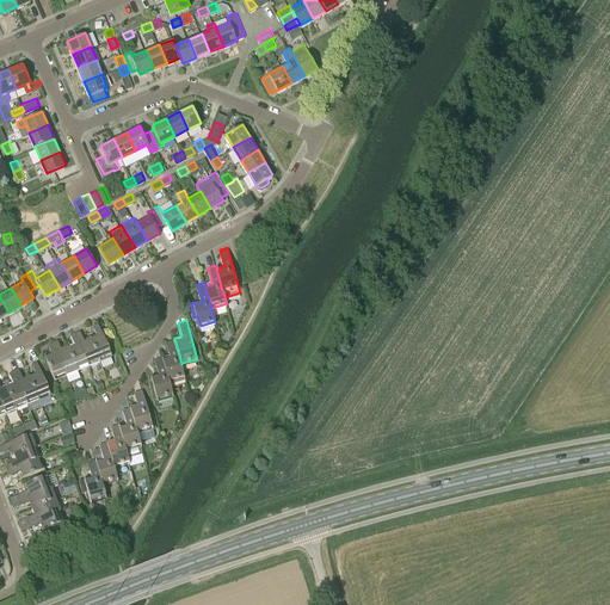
[(92,337),(100,358),(112,353),(99,321),(93,323),(98,334),(92,337)]
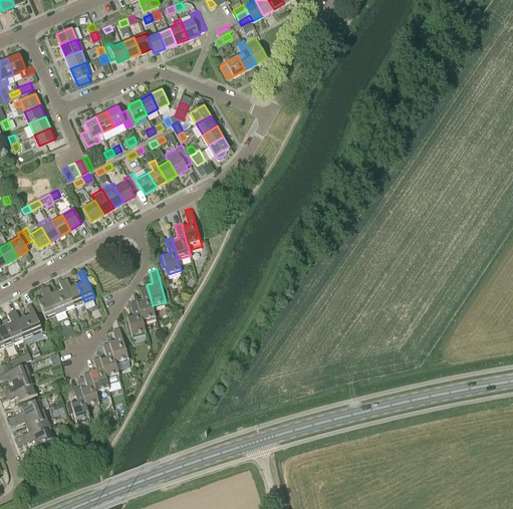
[(64,278),(75,305),(84,301),(77,283),(72,285),(68,276),(64,278)]
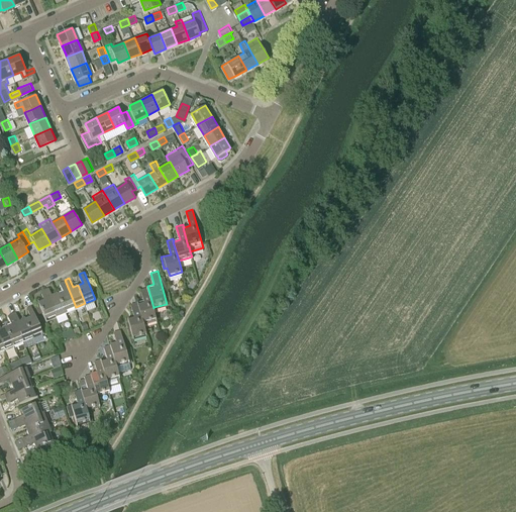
[(58,293),(66,311),(76,307),(65,280),(60,282),(64,291),(58,293)]
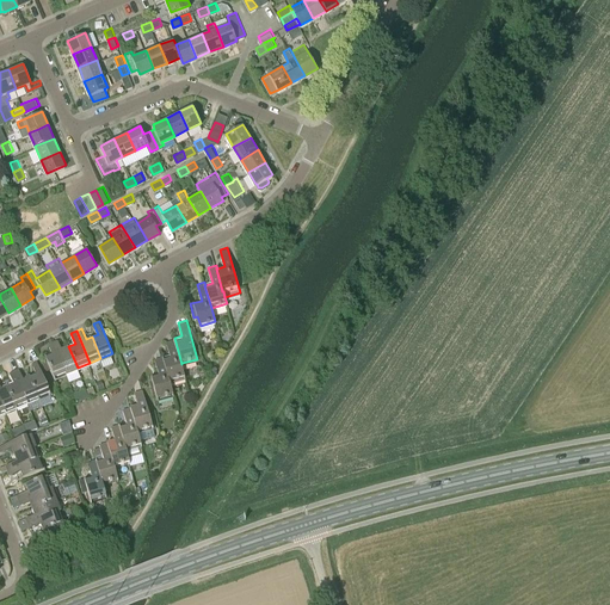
[(54,340),(67,372),(78,368),(68,346),(63,349),(59,338),(54,340)]
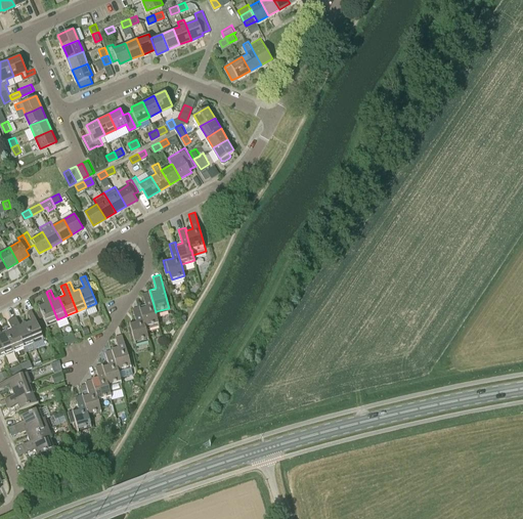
[(156,312),(149,290),(143,292),(146,303),(139,304),(145,327),(146,327),(160,322),(156,311),(156,312)]
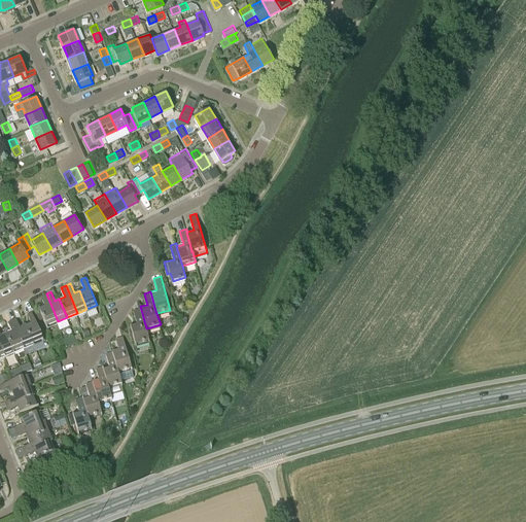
[(58,321),(46,293),(41,294),(45,304),(39,307),(47,325),(58,321)]
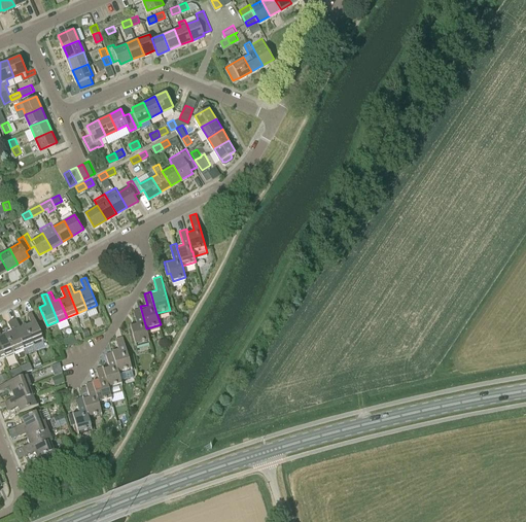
[(131,322),(137,344),(150,340),(147,328),(146,328),(140,306),(134,308),(137,320),(131,322)]
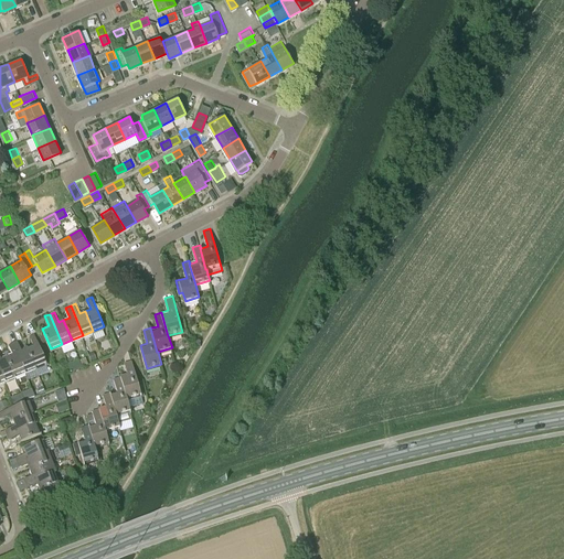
[(36,366),(48,362),(34,332),(30,334),(34,344),(28,346),(36,366)]
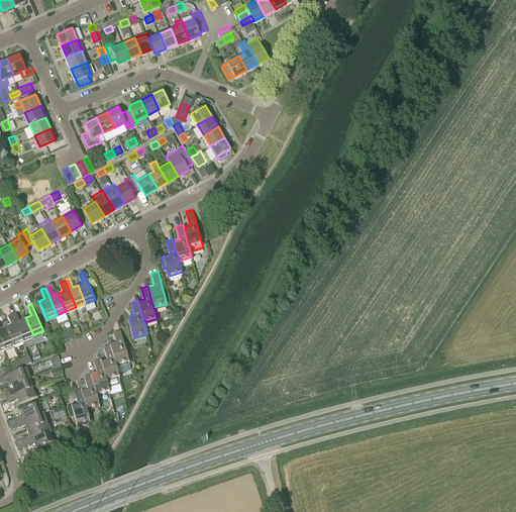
[(12,312),(24,339),(33,335),(25,317),(20,319),(16,310),(12,312)]
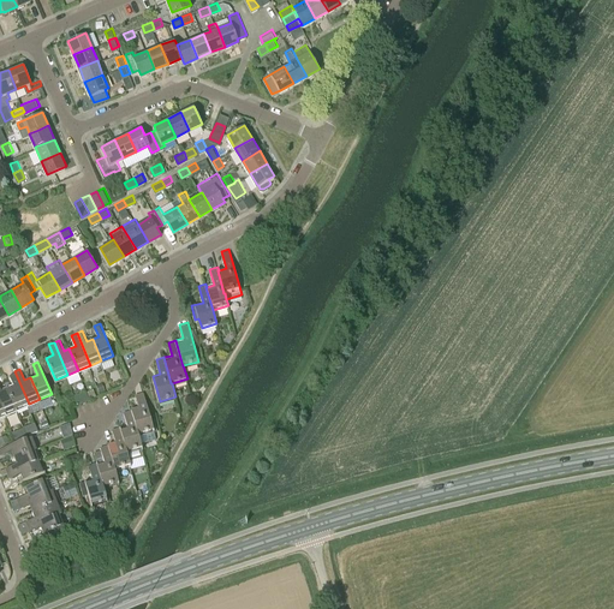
[(9,387),(17,409),(29,404),(15,371),(10,374),(15,384),(9,387)]
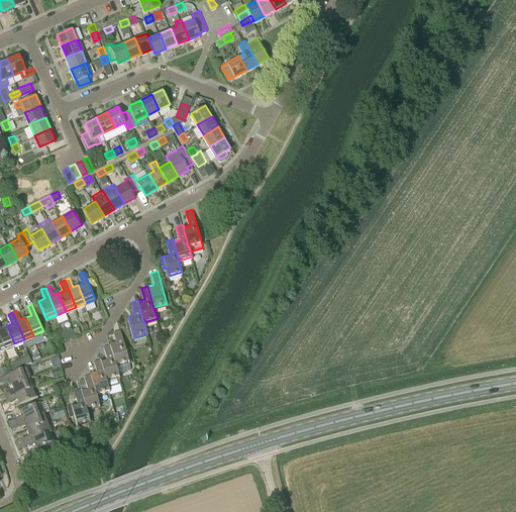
[(0,335),(5,347),(14,343),(7,325),(1,327),(0,324),(0,335)]
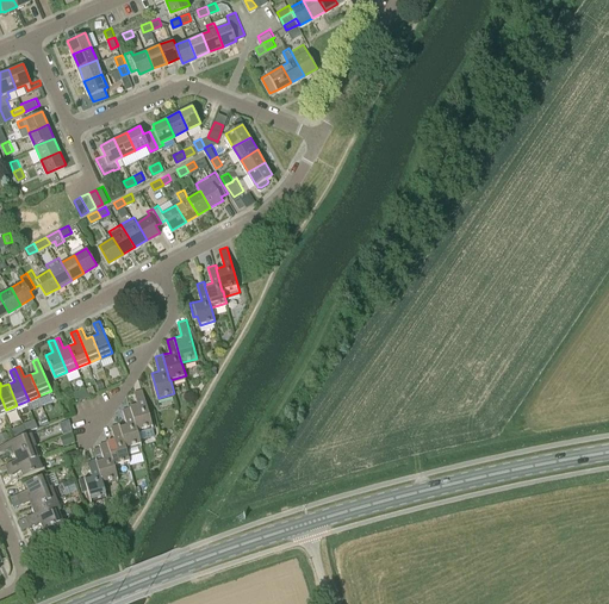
[(131,408),(137,430),(138,430),(140,436),(155,433),(143,387),(135,390),(138,405),(131,408)]
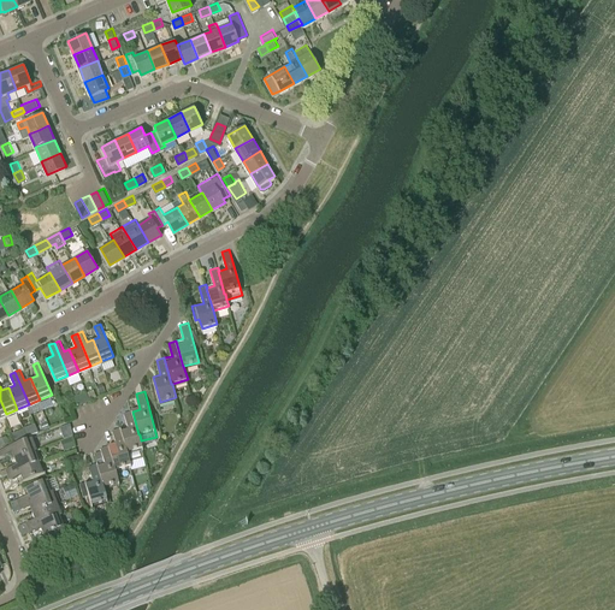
[(139,434),(132,412),(131,409),(124,410),(129,427),(122,430),(128,452),(128,451),(143,448),(141,440),(140,434),(139,434)]
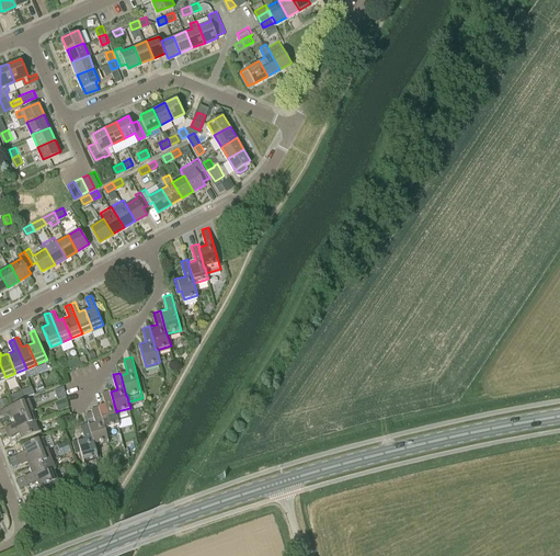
[(66,393),(64,384),(55,387),(58,396),(66,393)]
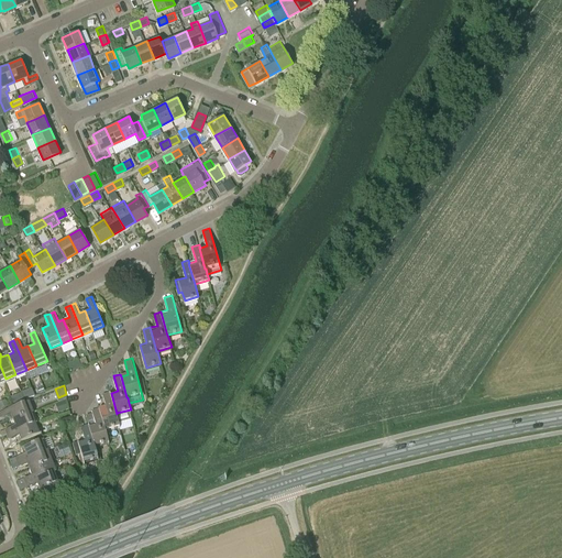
[(117,414),(111,393),(110,390),(102,392),(107,406),(100,408),(106,429),(107,429),(120,426),(117,413),(117,414)]
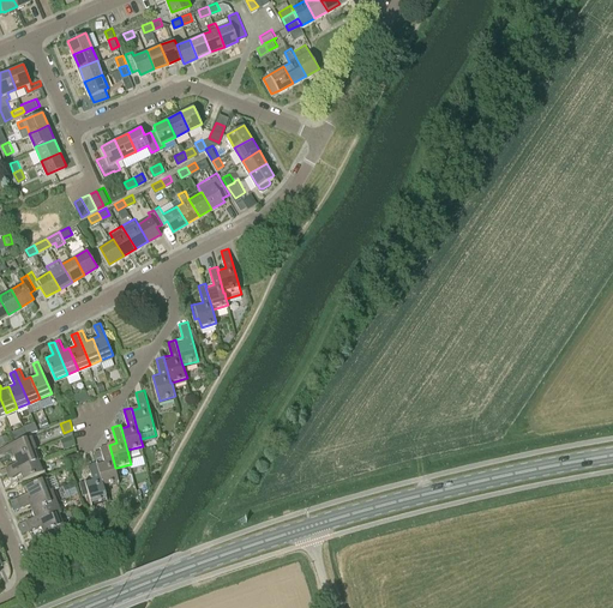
[(74,443),(71,433),(62,435),(66,445),(74,443)]
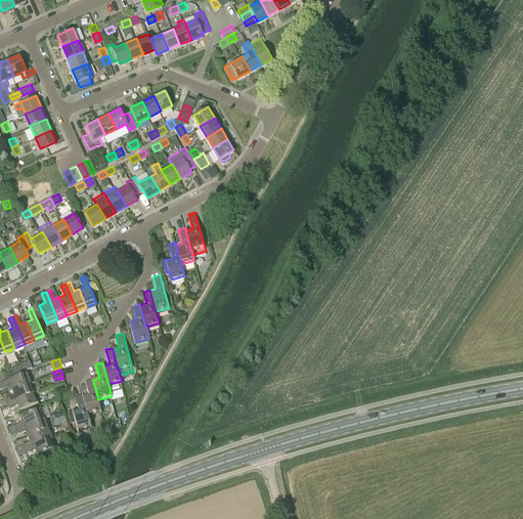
[(12,388),(31,380),(28,371),(0,381),(0,384),(1,386),(10,382),(12,388)]
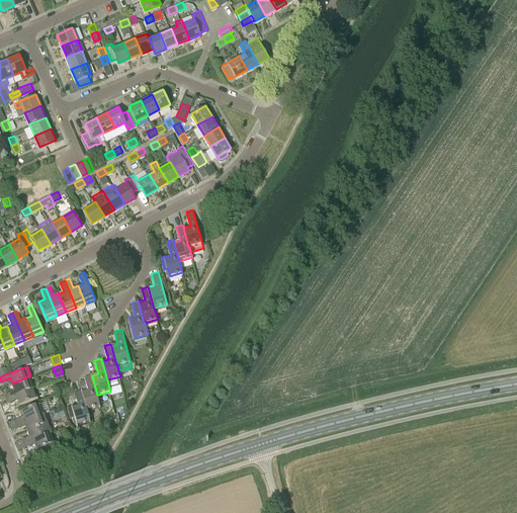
[(97,395),(92,375),(91,373),(85,374),(88,389),(82,391),(87,410),(88,410),(101,406),(98,395),(97,395)]
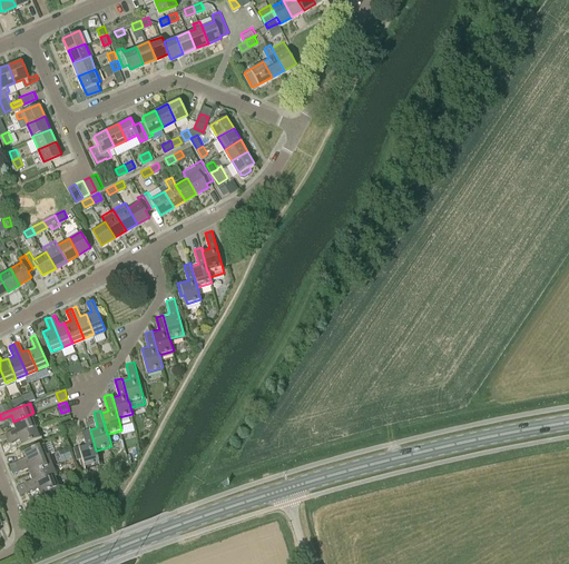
[(7,436),(36,425),(38,424),(33,413),(13,422),(16,427),(6,432),(7,435),(7,436)]
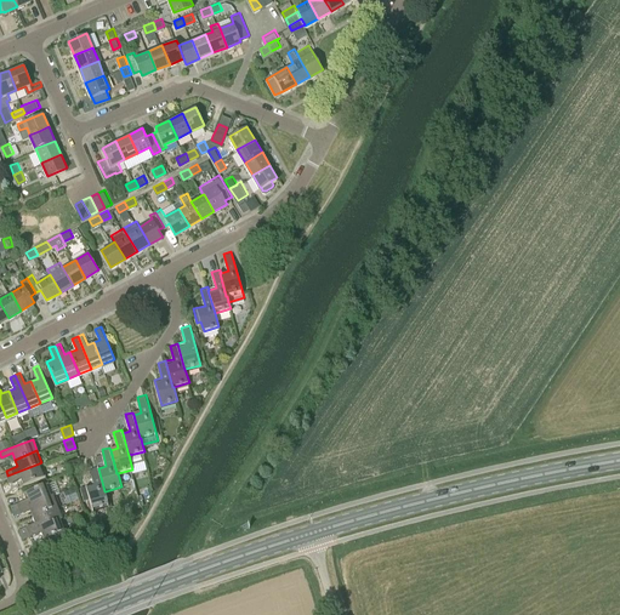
[(23,483),(46,474),(41,462),(39,463),(7,476),(10,480),(21,476),(23,483)]
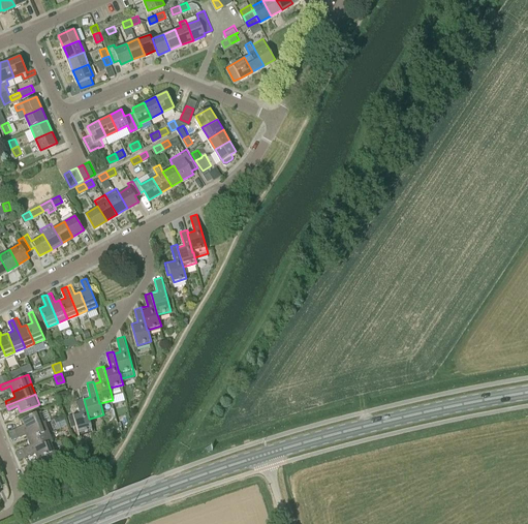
[(71,424),(76,423),(80,433),(93,430),(90,419),(89,419),(84,399),(83,396),(76,398),(81,412),(73,414),(73,411),(68,412),(71,424)]
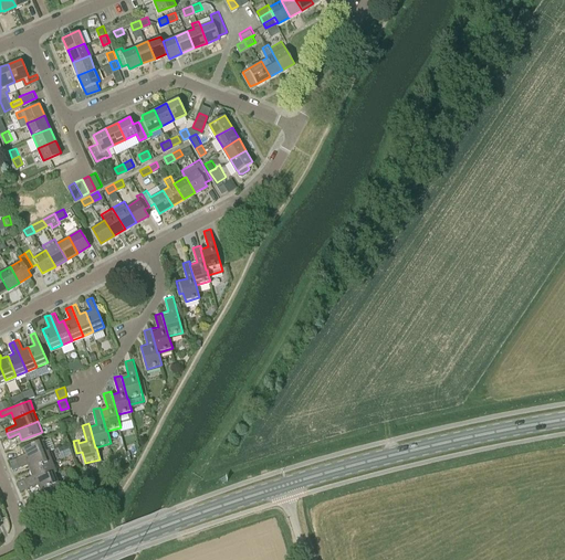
[(49,448),(44,439),(24,446),(27,452),(16,456),(18,461),(49,448)]
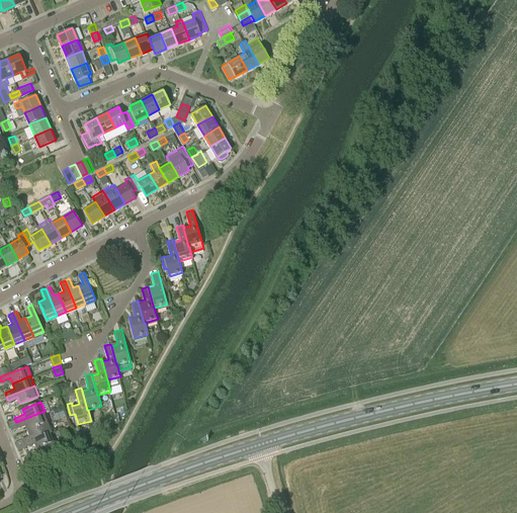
[(29,428),(32,427),(49,421),(48,420),(51,419),(48,410),(45,411),(16,422),(17,425),(18,426),(27,422),(29,428)]
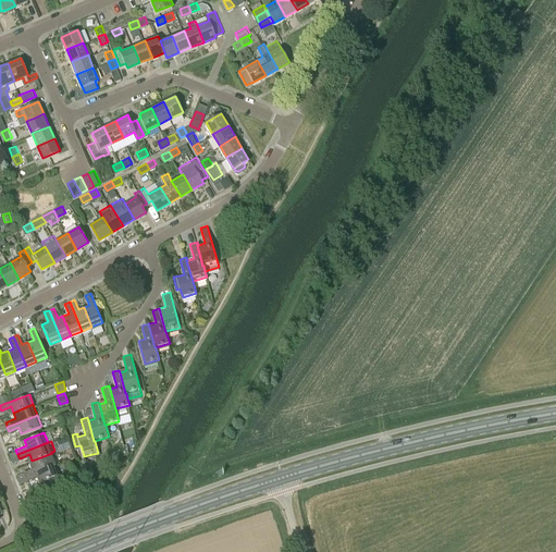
[(25,475),(35,471),(56,463),(52,453),(35,460),(32,461),(34,467),(24,470),(25,475)]
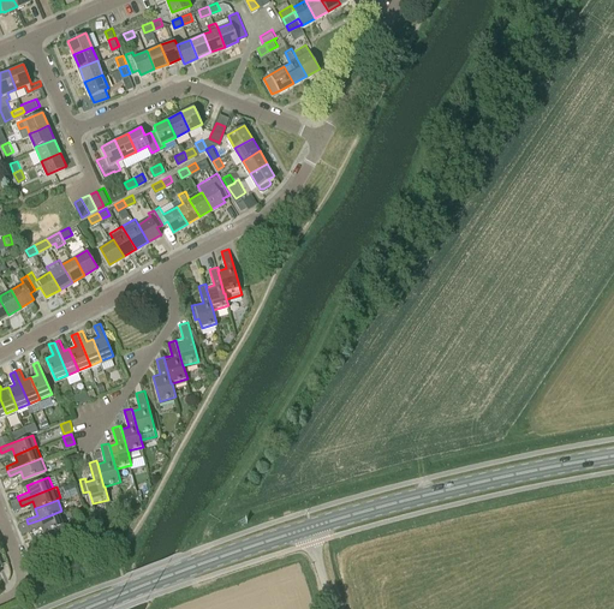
[(61,511),(39,520),(28,524),(30,529),(41,525),(43,531),(66,523),(61,511)]
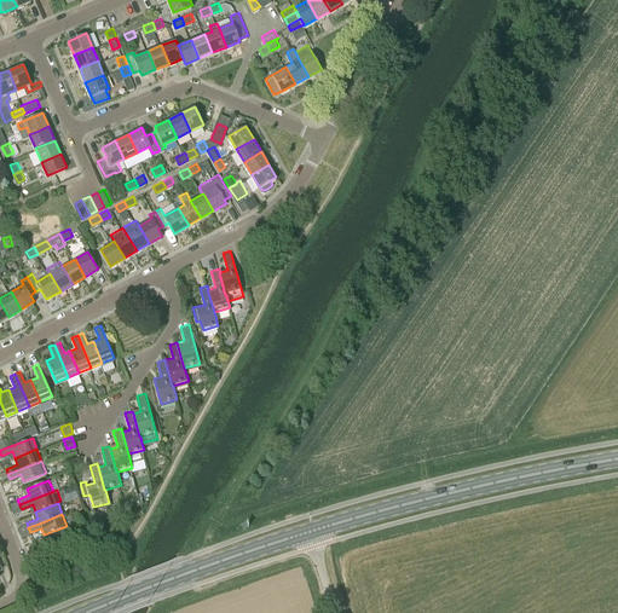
[(35,545),(38,550),(71,538),(67,526),(44,535),(47,542),(35,545)]
